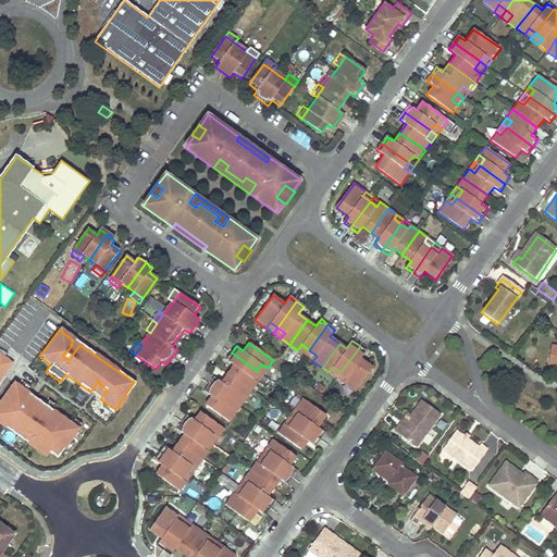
[(301,344),(297,350),(305,356),(309,350),(301,344)]
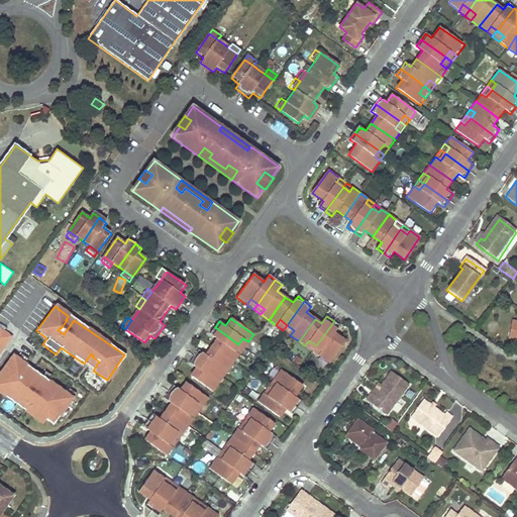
[(334,332),(339,325),(334,321),(316,345),(322,349),(318,355),(330,365),(347,341),(334,332)]
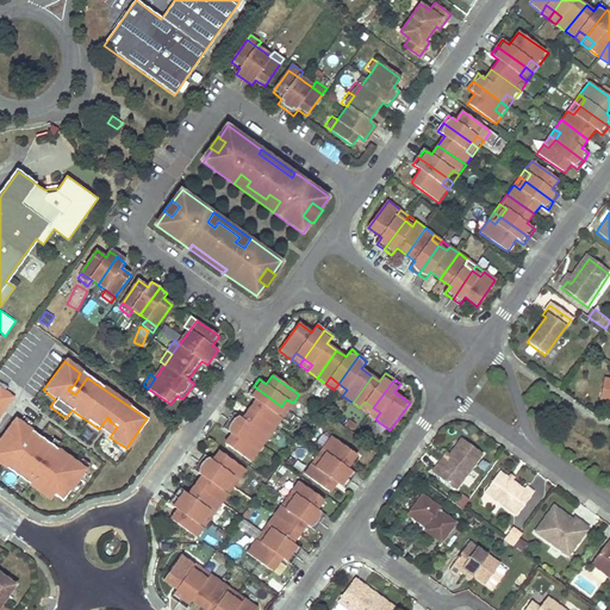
[(347,390),(338,384),(334,390),(342,396),(347,390)]
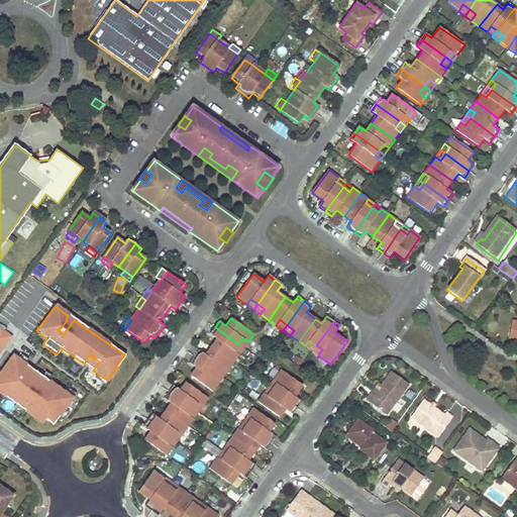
[(209,334),(216,339),(211,346),(233,363),(238,355),(233,351),(238,344),(215,327),(209,334)]
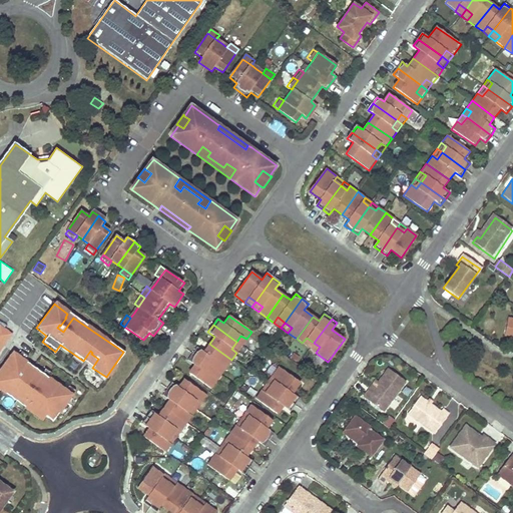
[(0,350),(11,336),(0,327),(0,350)]
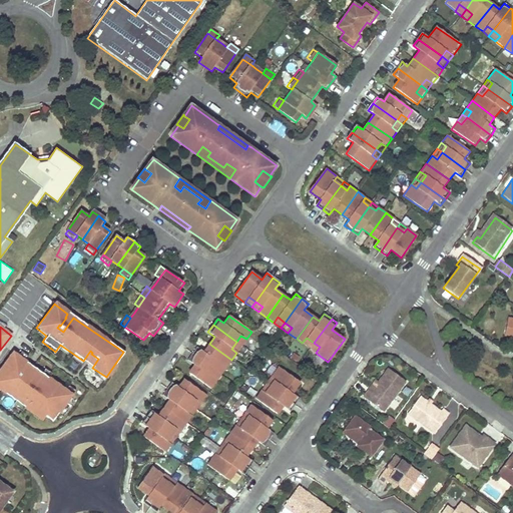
[(240,336),(236,342),(242,346),(246,339),(240,336)]
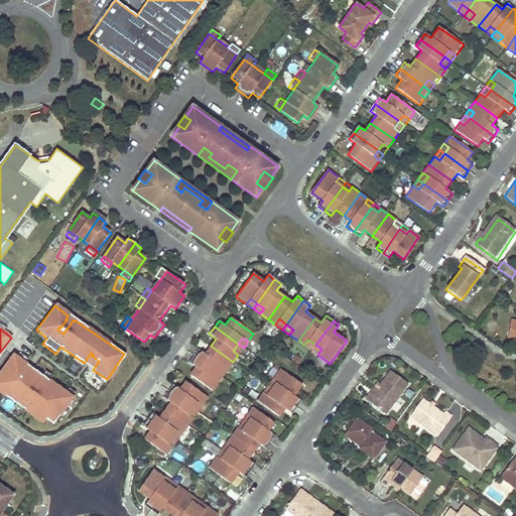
[(308,340),(303,345),(311,351),(315,345),(308,340)]
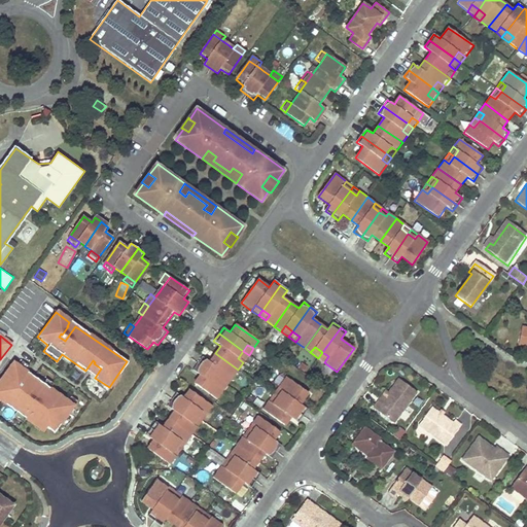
[(238,358),(243,362),(249,355),(243,351),(238,358)]
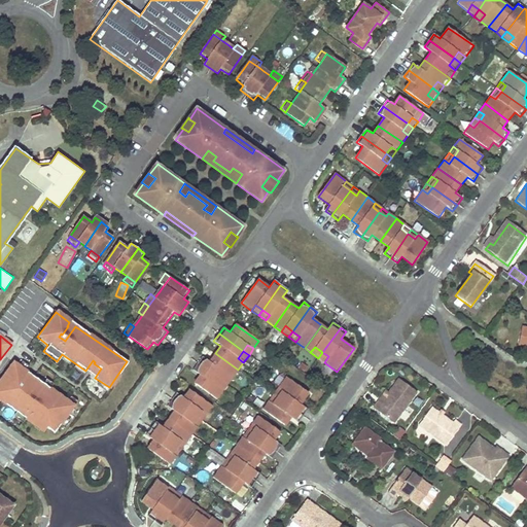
[(322,352),(318,358),(324,362),(328,356),(322,352)]
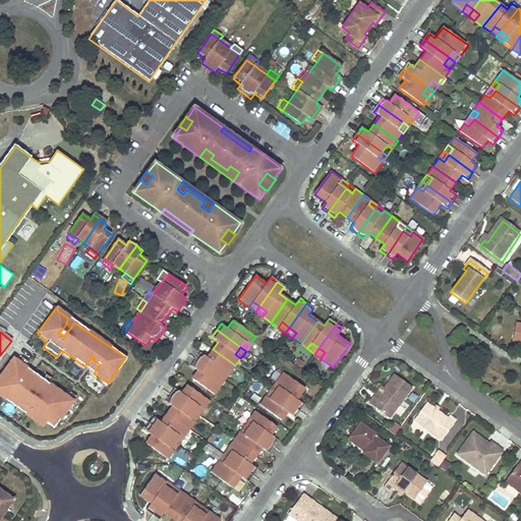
[(207,357),(200,352),(195,359),(220,375),(224,369),(230,373),(235,365),(213,349),(207,357)]
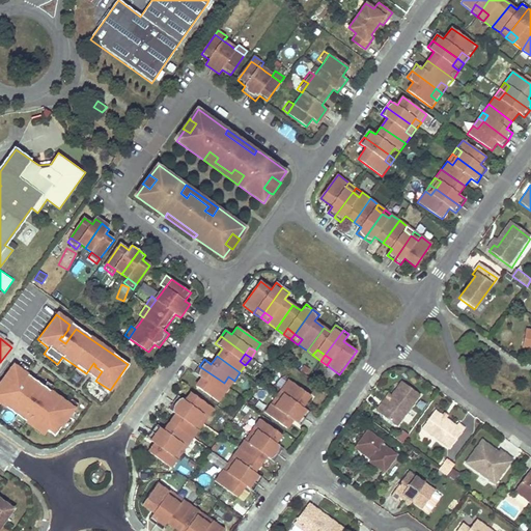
[(55,436),(75,408),(34,380),(33,379),(21,396),(15,392),(27,374),(14,365),(0,383),(0,402),(2,404),(45,435),(48,430),(55,436)]
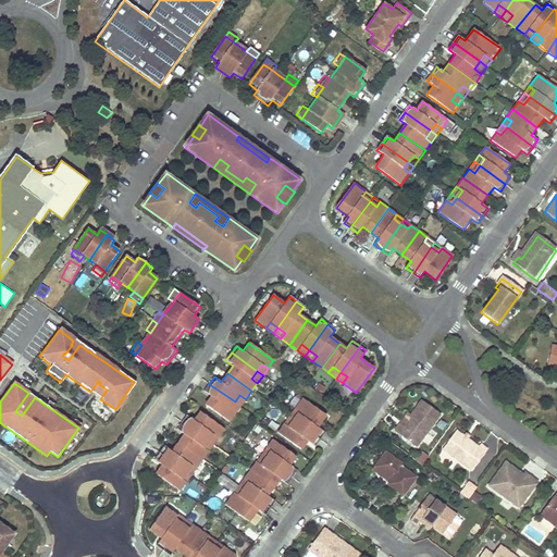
[(231,409),(235,401),(209,384),(205,391),(211,395),(205,404),(230,421),(236,412),(231,409)]
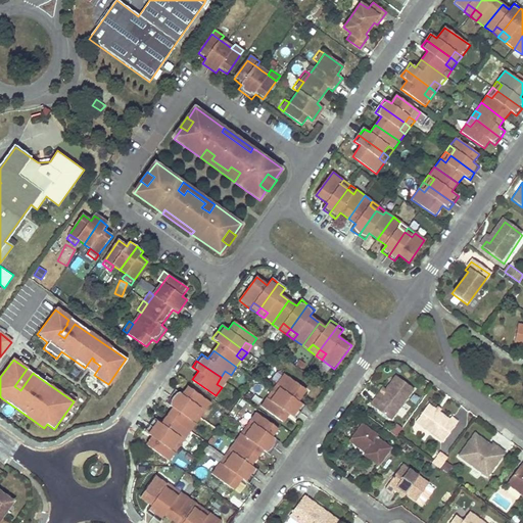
[(225,371),(221,377),(226,381),(231,375),(225,371)]
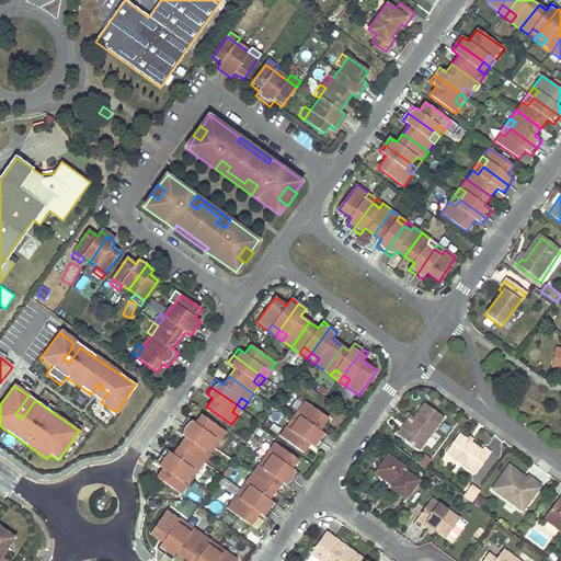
[(296,413),(301,416),(296,424),(323,443),(328,436),(321,431),(329,420),(305,402),(296,413)]
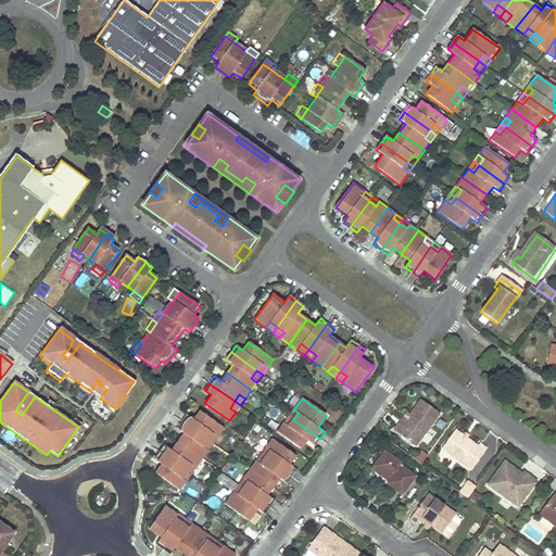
[(235,401),(230,408),(236,412),(240,405),(235,401)]
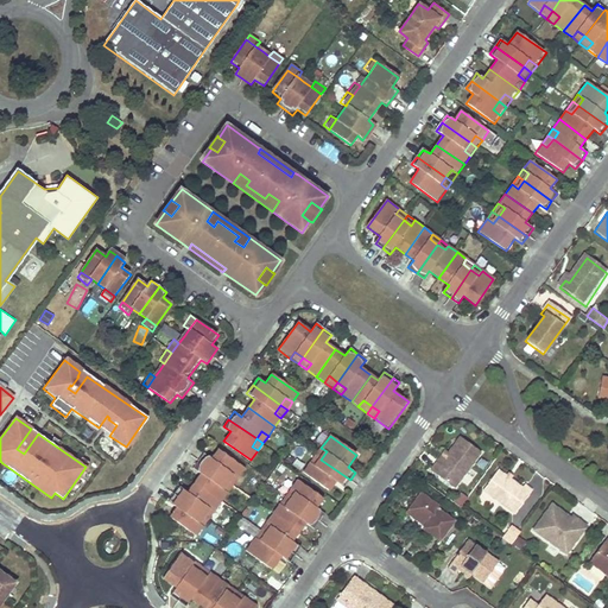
[(453,488),(477,454),(457,438),(444,453),(442,451),(428,470),(453,488)]
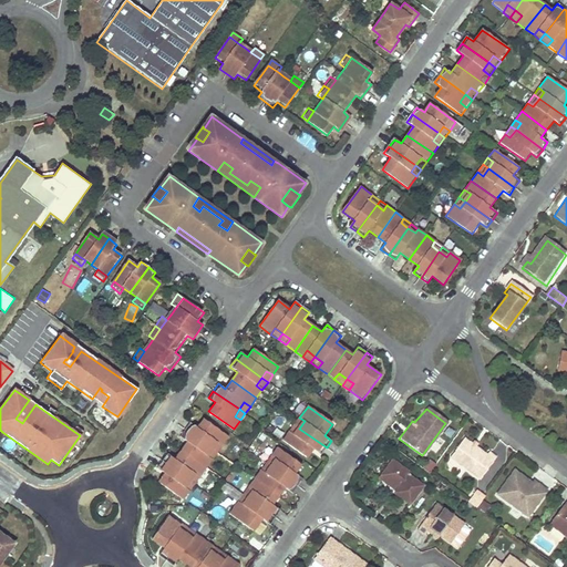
[(305,421),(299,418),(294,425),(299,429),(305,421)]
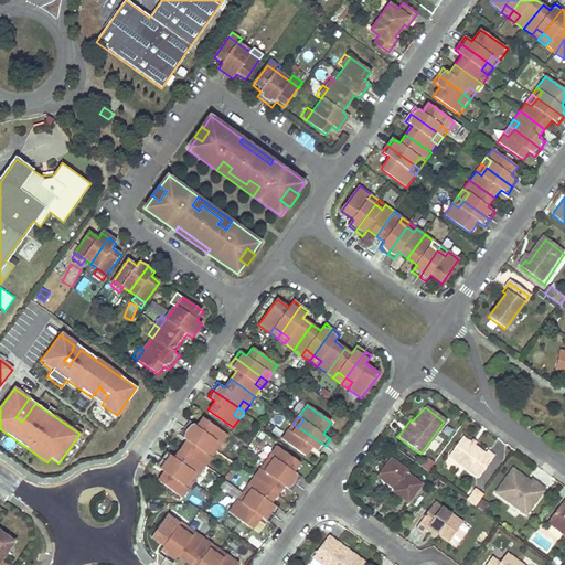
[(196,427),(190,423),(184,429),(211,448),(215,441),(221,444),(226,436),(202,418),(196,427)]
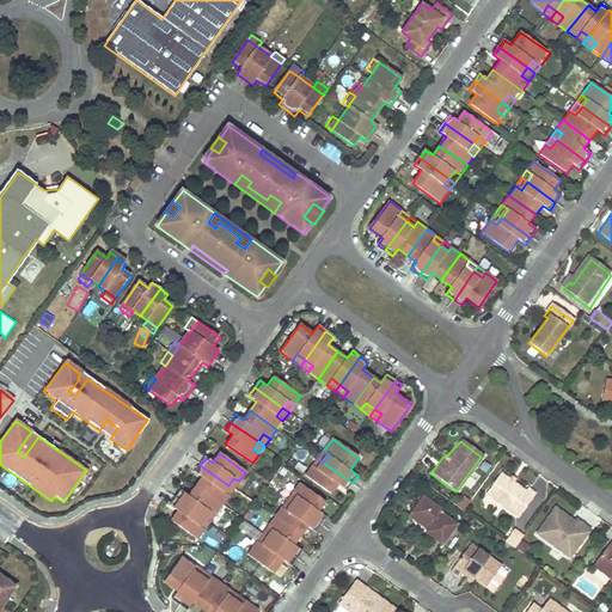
[(317,459),(312,466),(317,470),(323,463),(317,459)]
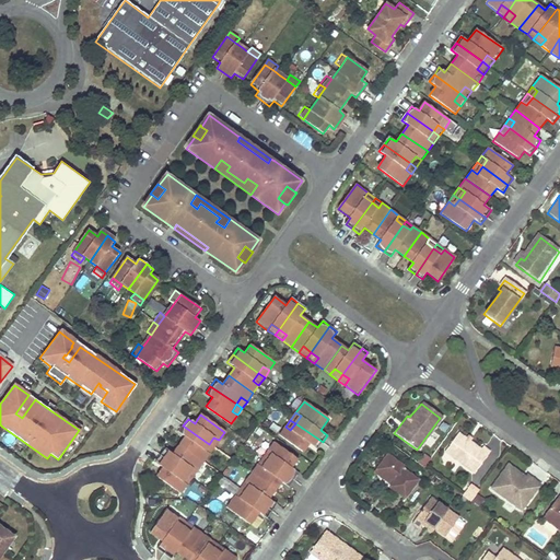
[(317,450),(323,442),(295,423),(290,430),(286,427),(279,435),(303,453),(310,444),(317,450)]
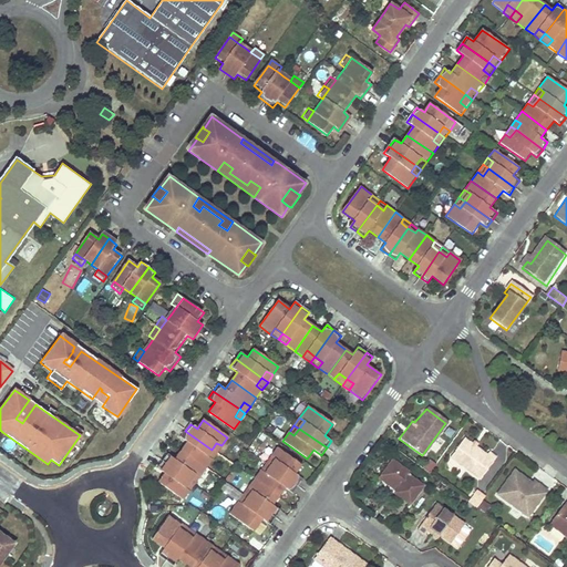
[(181,437),(186,443),(181,452),(206,468),(212,461),(206,456),(212,450),(185,431),(181,437)]
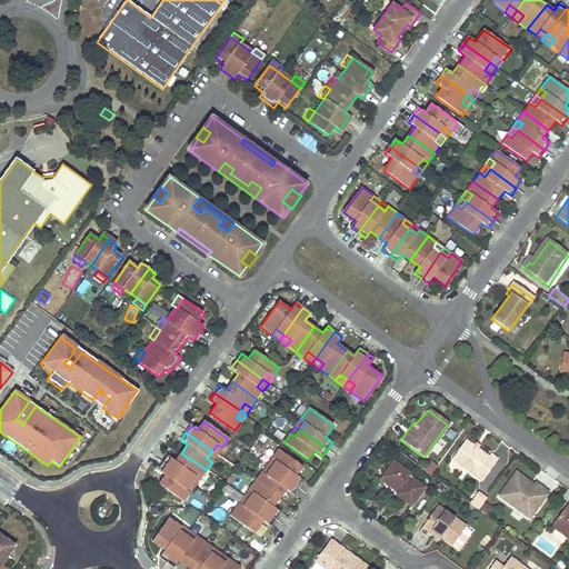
[(485,457),(463,442),(450,460),(479,482),(496,461),(487,455),(485,457)]
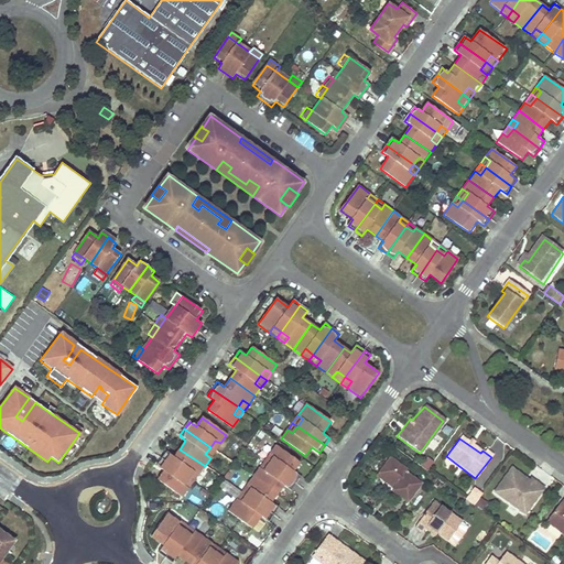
[(215,441),(210,447),(216,451),(220,443),(215,441)]
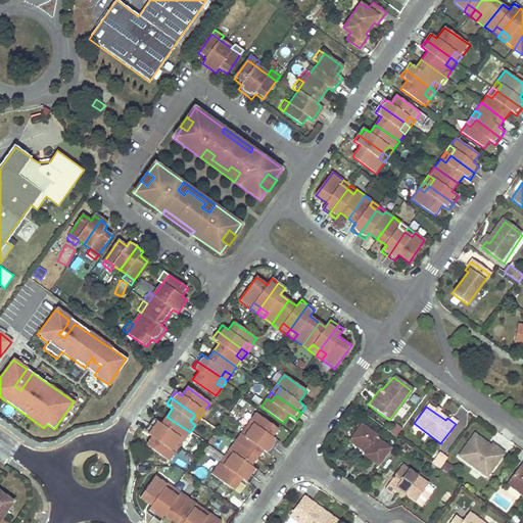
[(249,420),(255,424),(250,431),(276,448),(280,442),(273,435),(278,429),(254,413),(249,420)]
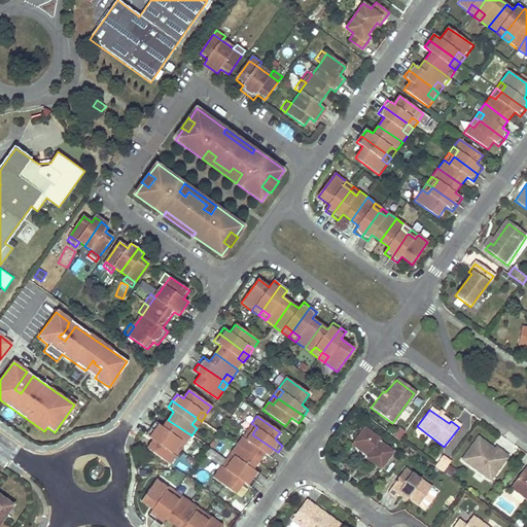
[(197,418),(191,424),(197,428),(202,421),(197,418)]
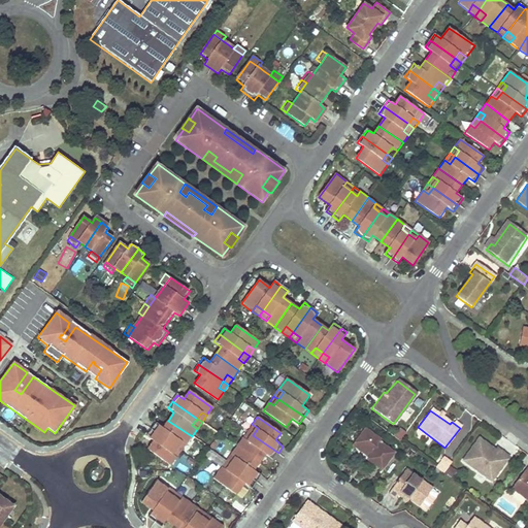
[(162,429),(156,424),(152,430),(175,449),(180,441),(186,444),(192,436),(168,421),(162,429)]
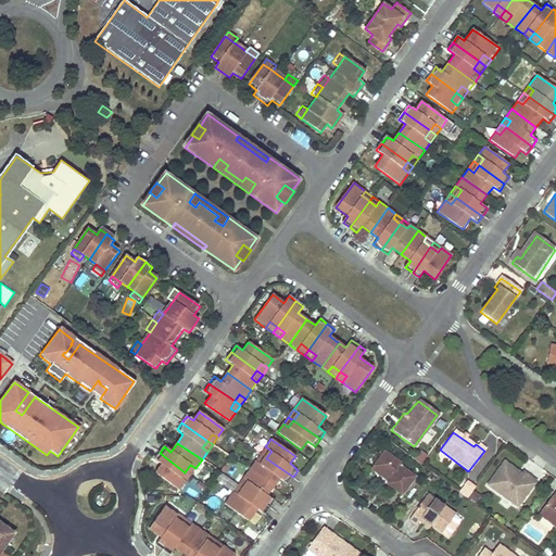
[(272,451),(265,446),(261,454),(266,458),(272,451)]
